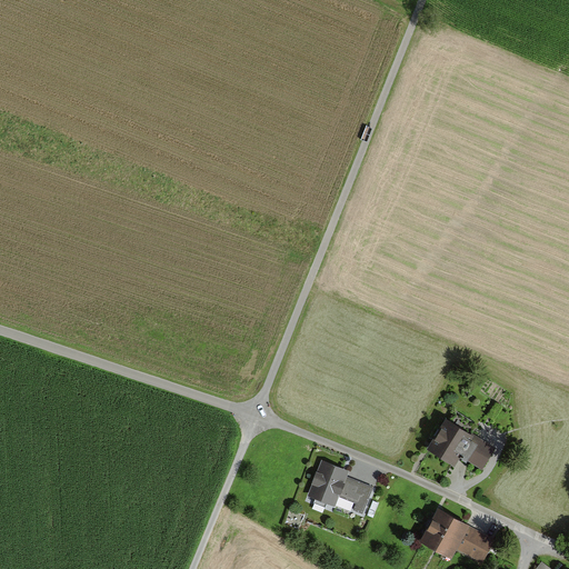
[(428,446),(455,461),(459,455),(482,468),(495,446),(445,417),(436,432),(428,446)]
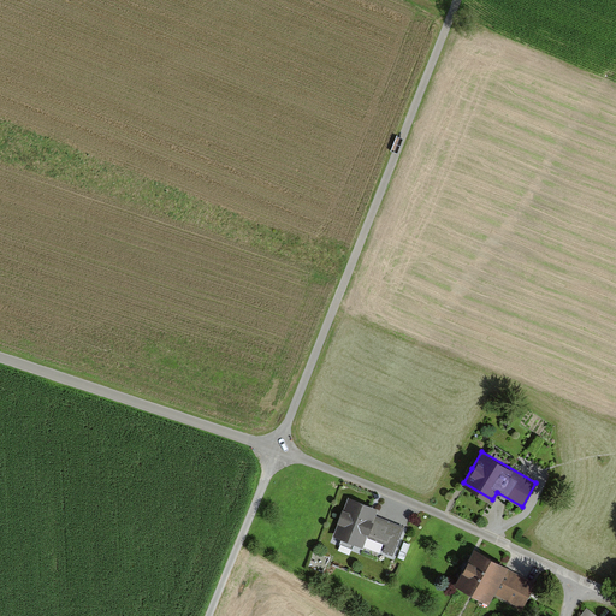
[(349,498),(336,534),(365,545),(368,535),(388,543),(384,550),(392,554),(403,526),(375,516),(378,509),(349,498)]
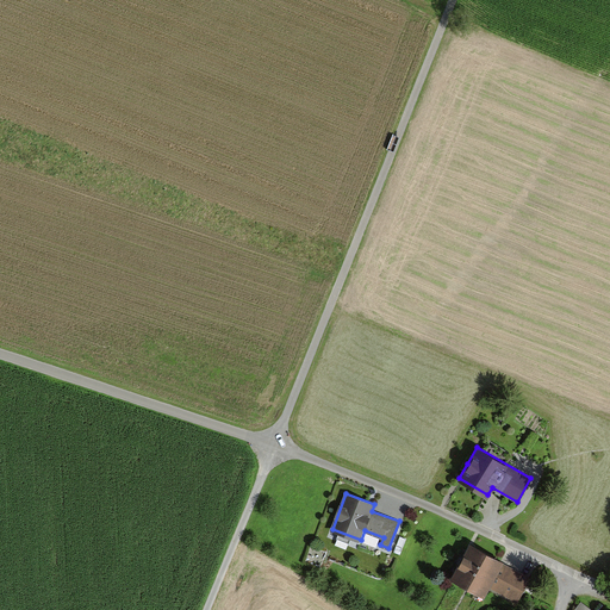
[(489,591),(503,564),(505,560),(472,541),(461,561),(452,578),(485,597),(489,591)]
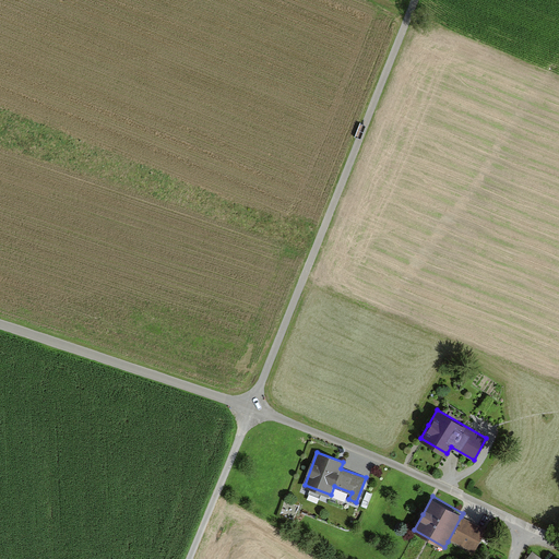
[(461,516),(448,542),(472,555),(485,530),(461,516)]
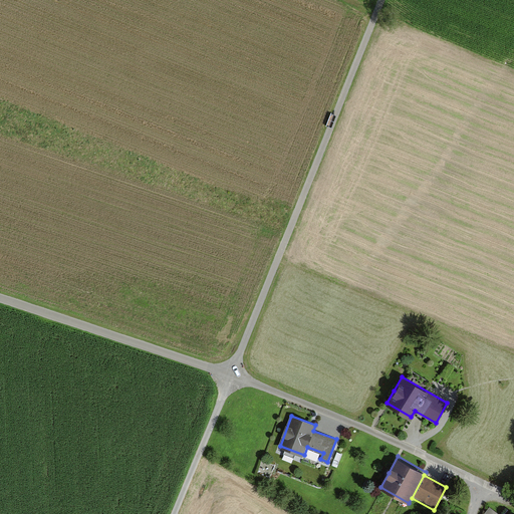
[(501,513),(490,505),(482,513),(501,513)]
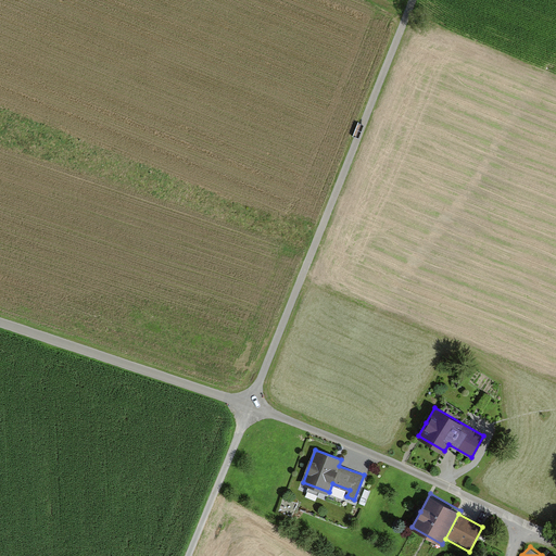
All buildings are outlined.
